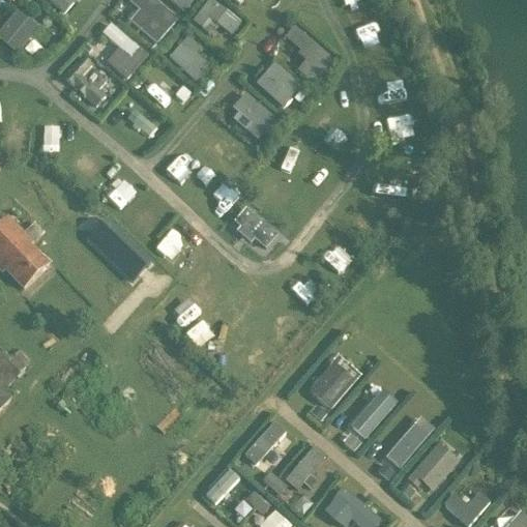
[(50,0),(68,11),(76,0),(50,0)]
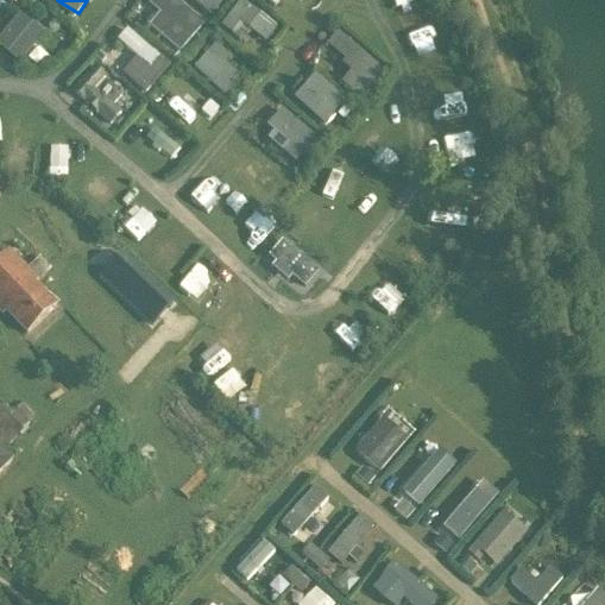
[(150,0),(161,10),(150,20),(181,49),(205,21),(180,0),(150,0)]
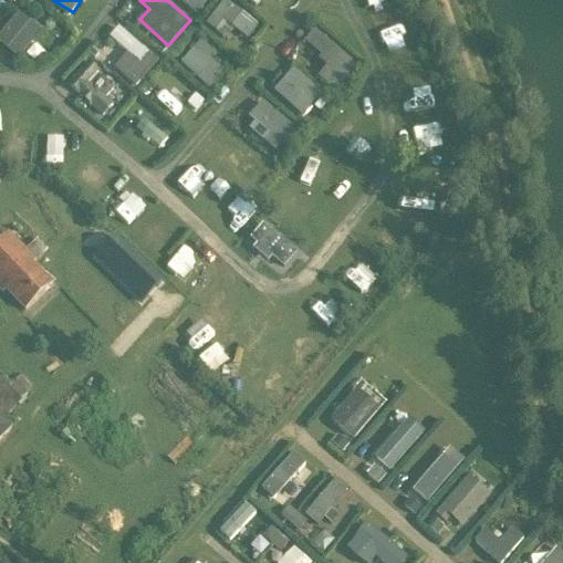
[(181,0),(195,11),(205,0),(181,0)]
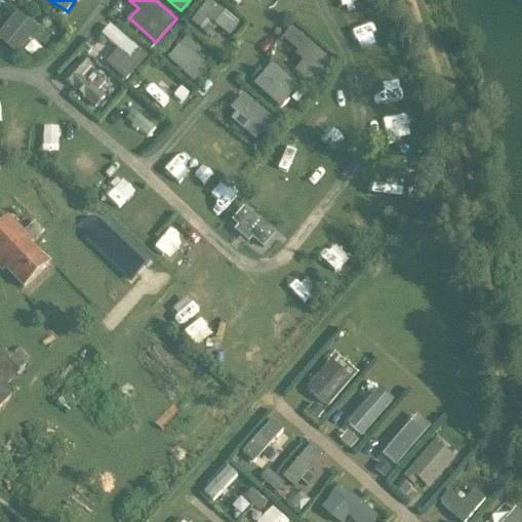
[(209,33),(215,26),(228,36),(241,19),(216,0),(205,0),(191,18),(209,33)]
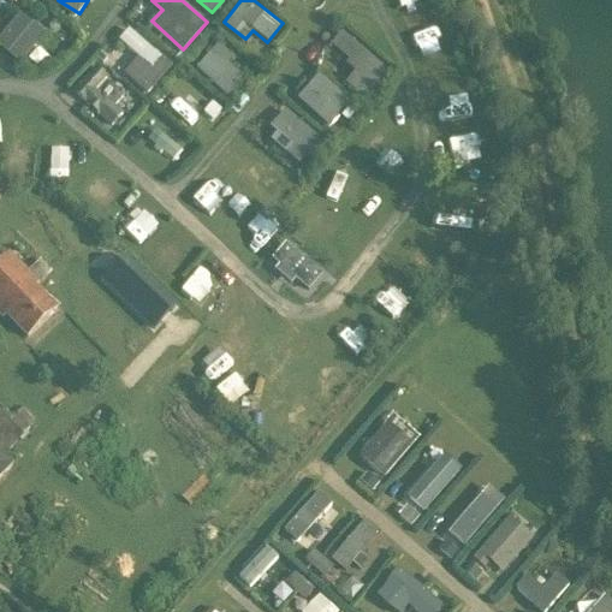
[(22,10),(0,34),(0,43),(19,61),(47,31),(22,10)]
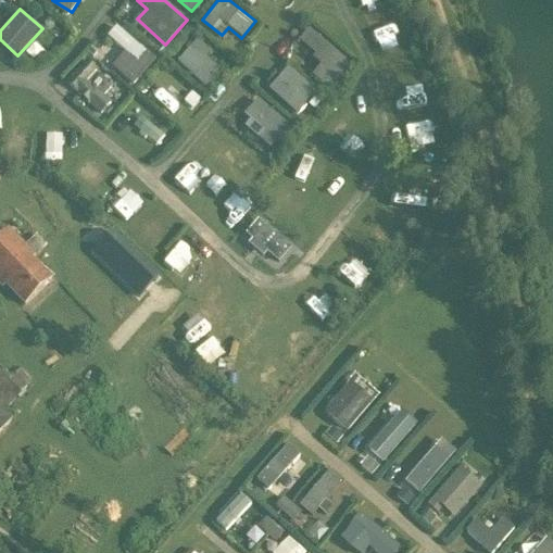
[(114,59),(136,78),(155,57),(117,22),(107,33),(124,48),(114,59)]
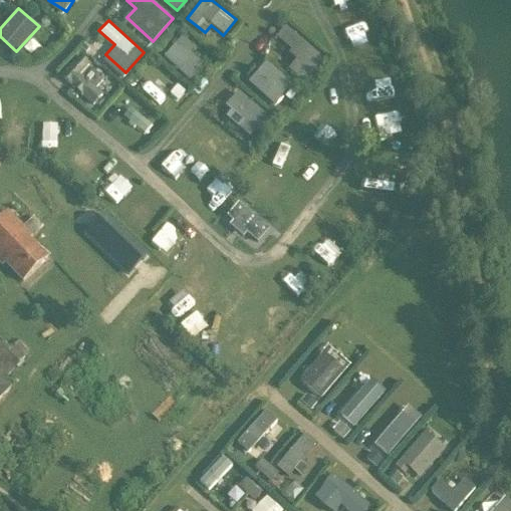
[(304,79),(325,55),(287,22),(276,34),(298,54),(288,66),(304,79)]
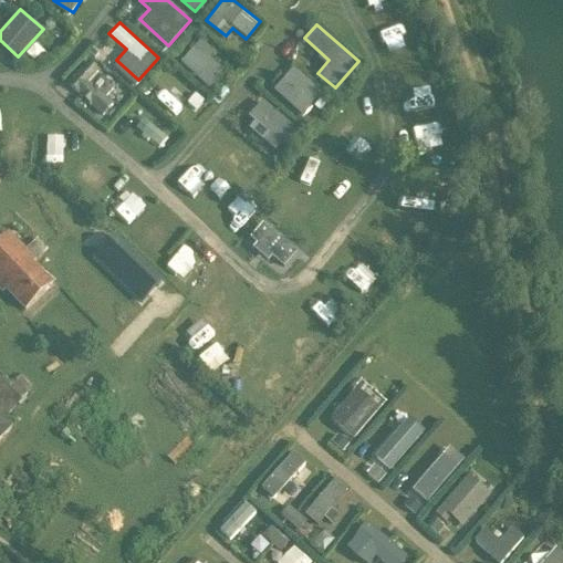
[(210,54),(215,49),(201,37),(180,60),(209,86),(226,68),(210,54)]
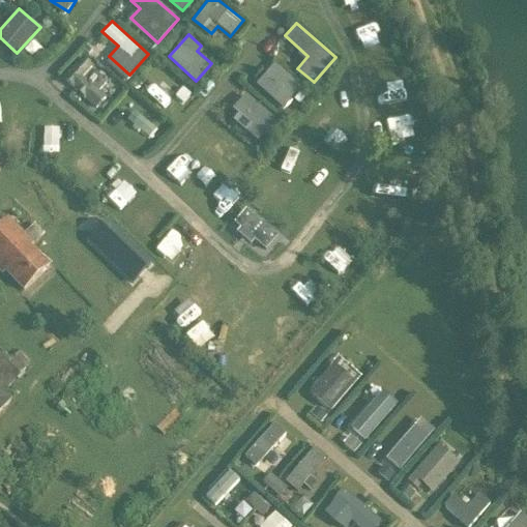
[(78,58),(78,69),(93,69),(93,57),(78,58)]
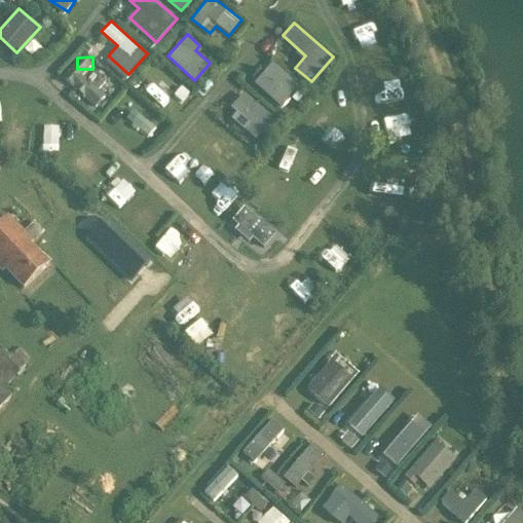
[(273,59),(254,80),(281,105),(300,83),(273,59)]
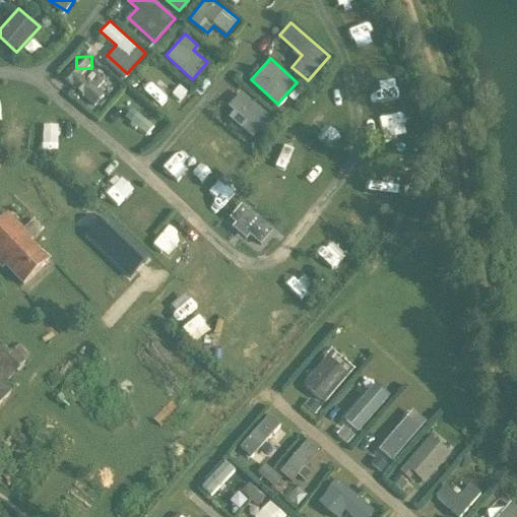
[(254,134),(272,115),(242,88),(224,108),(254,134)]
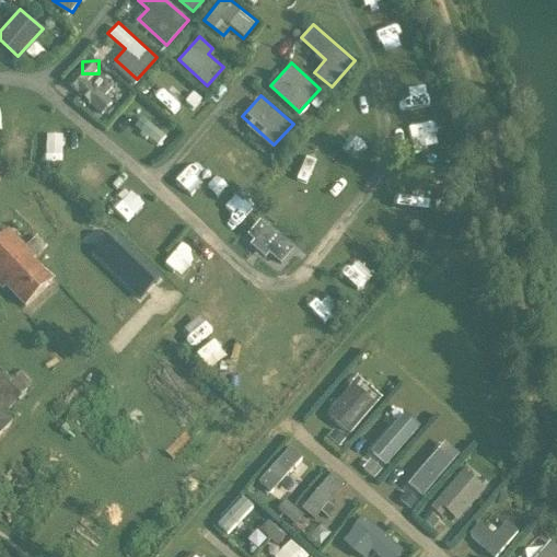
[(273,197),(287,177),(278,172),(264,192),(273,197)]
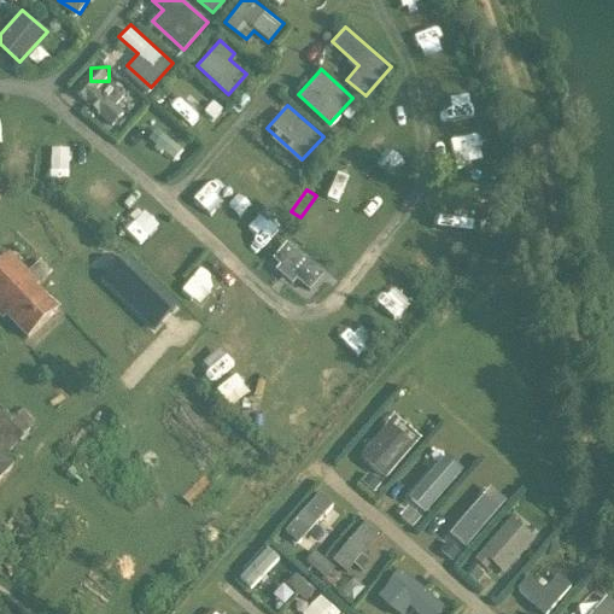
[(238,191),(212,218),(247,251),(273,223),(238,191)]
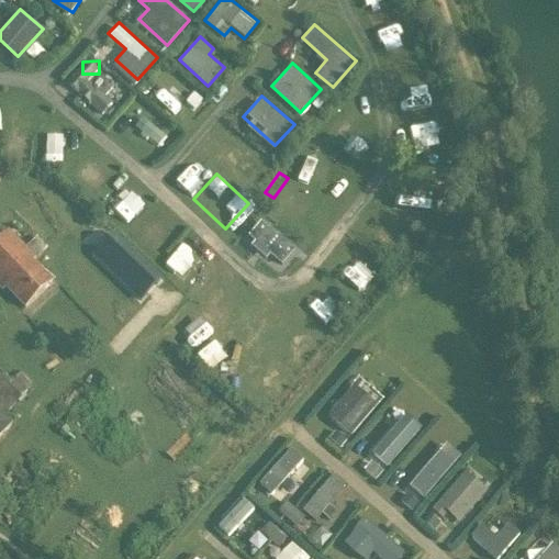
[(279,268),(297,247),(261,216),(244,237),(279,268)]
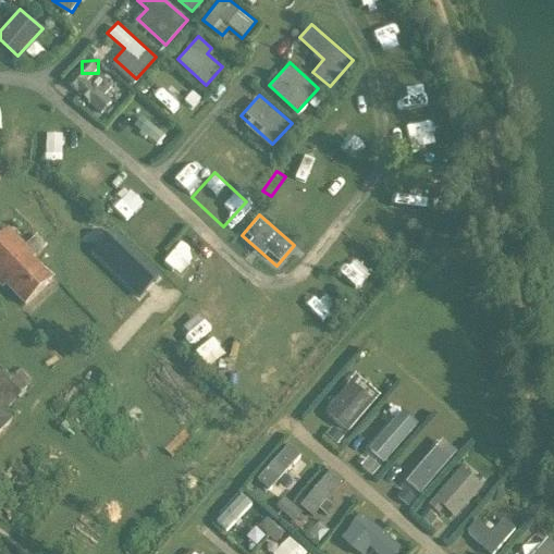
[(42,244),(33,233),(21,243),(5,226),(0,231),(0,283),(2,281),(22,303),(49,278),(29,257),(42,244)]
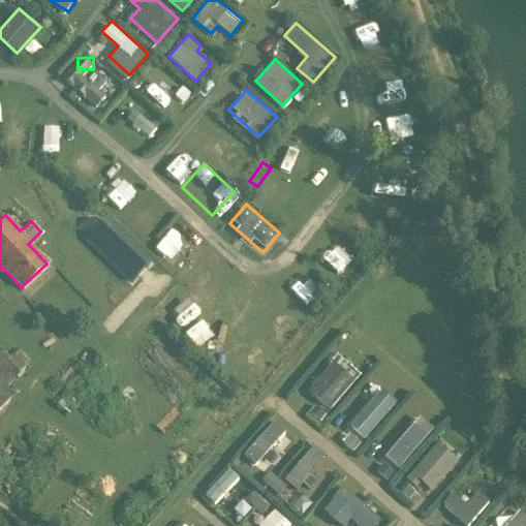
[(146,261),(102,220),(84,240),(127,281),(146,261)]
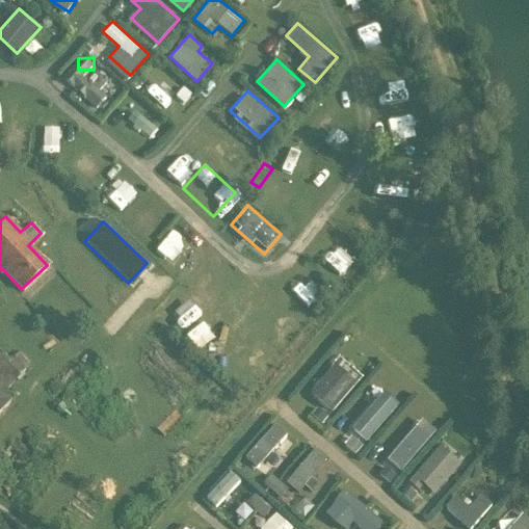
[(0,390),(1,391),(28,363),(16,350),(7,359),(0,350),(0,390)]
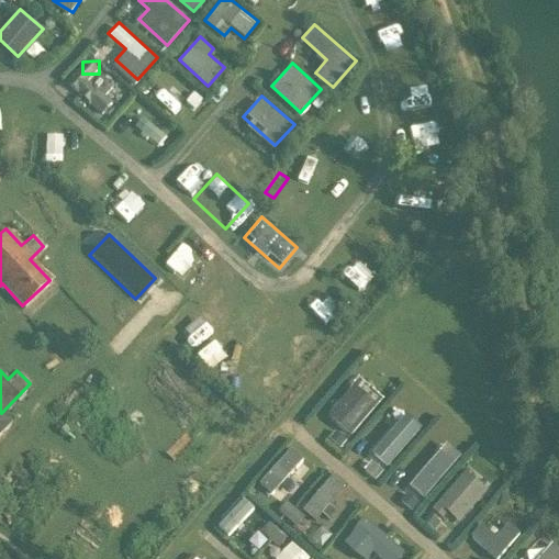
[(378,400),(383,393),(361,376),(356,382),(378,400)]
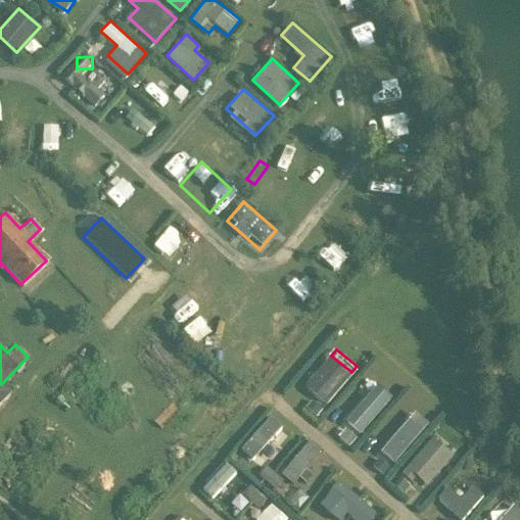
[(331,356),(304,382),(325,403),(351,375),(331,356)]
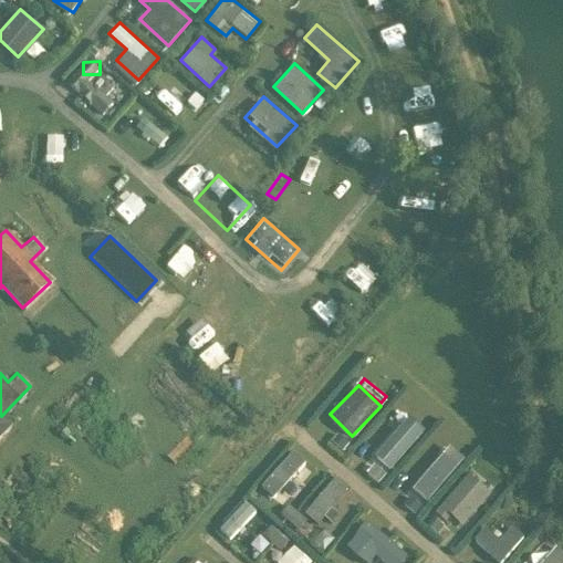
[(391,467),(426,429),(410,415),(374,452),(391,467)]
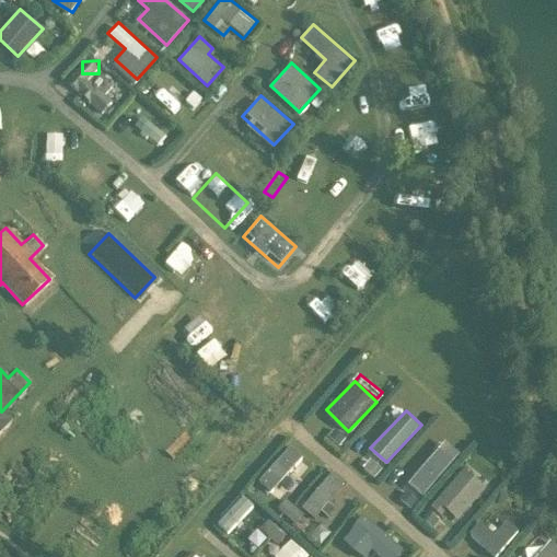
[(445,439),(408,482),(424,495),(460,452),(445,439)]
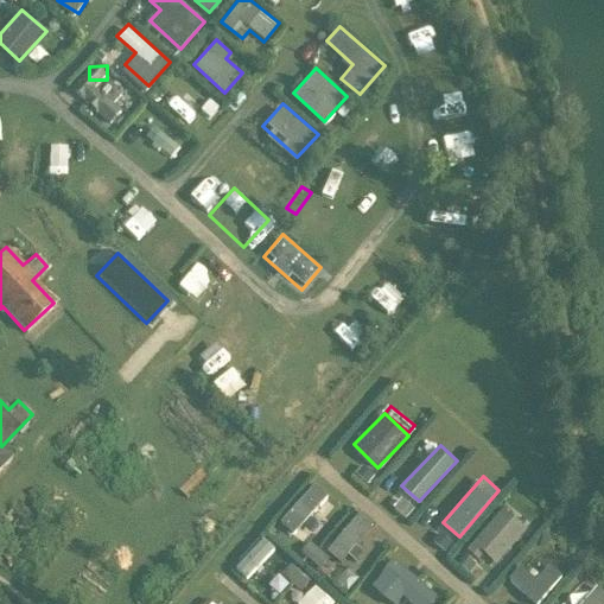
[(315,481),(281,519),(296,532),(329,493),(315,481)]
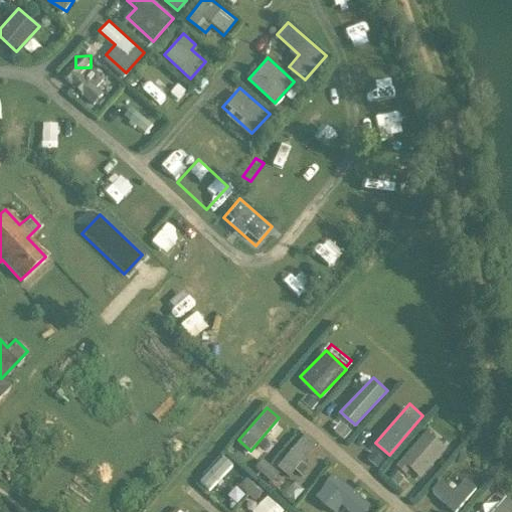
[(425,428),(398,462),(421,479),(448,445),(425,428)]
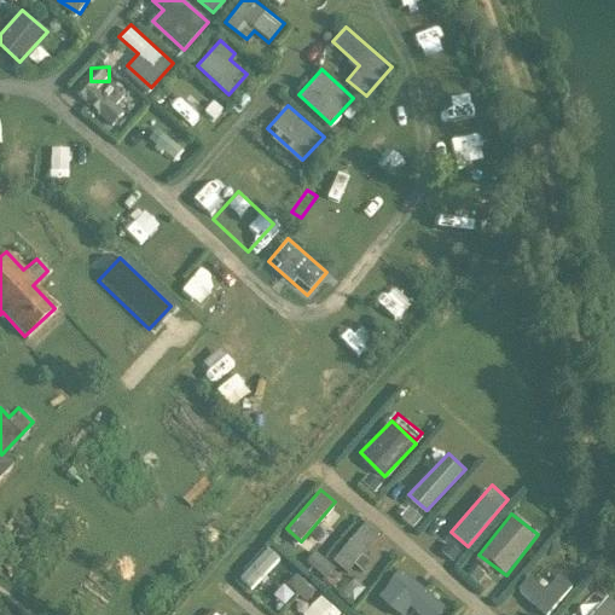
[(336,553),(360,574),(371,561),(361,551),(379,531),(366,520),(336,553)]
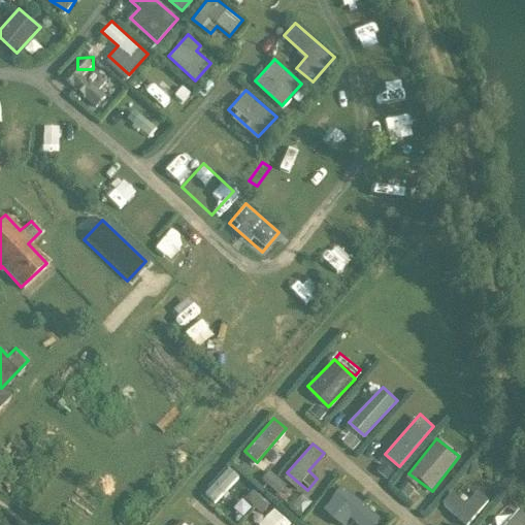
[(215,500),(239,474),(230,465),(204,490),(215,500)]
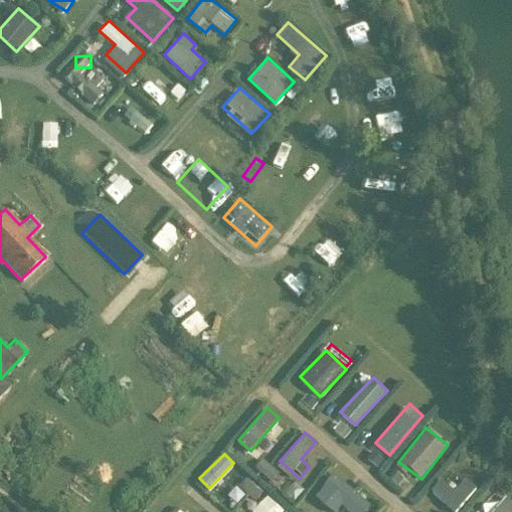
[(452,466),(431,490),(456,511),(477,487),(452,466)]
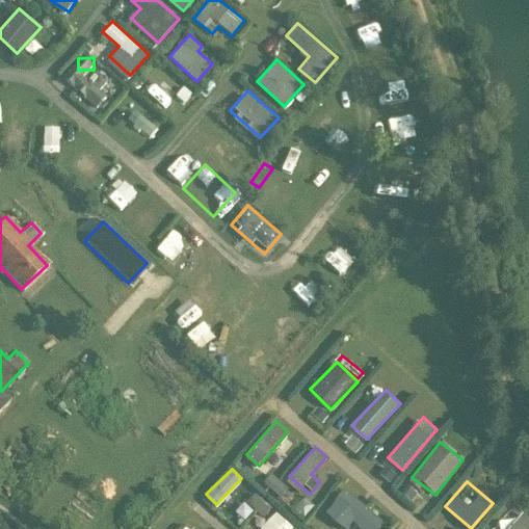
[(324,510),(345,528),(353,520),(364,528),(376,528),(385,521),(345,486),(324,510)]
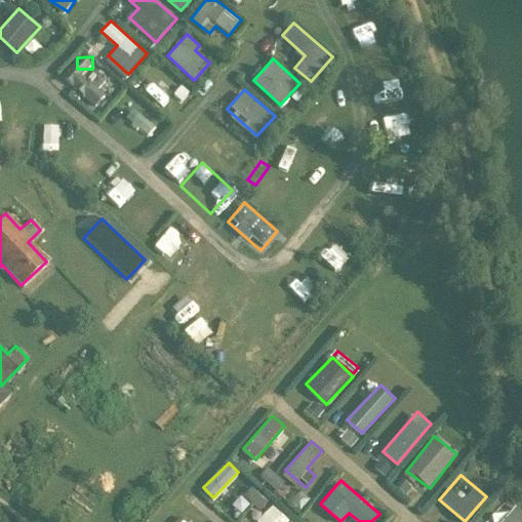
[(272,503),(255,521),(256,521),(284,521),(288,518),(272,503)]
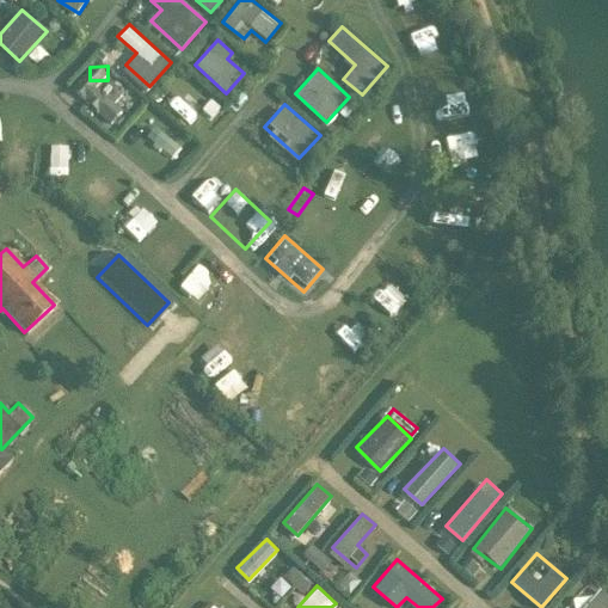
[(607,607),(607,591),(600,587),(583,607),(607,607)]
